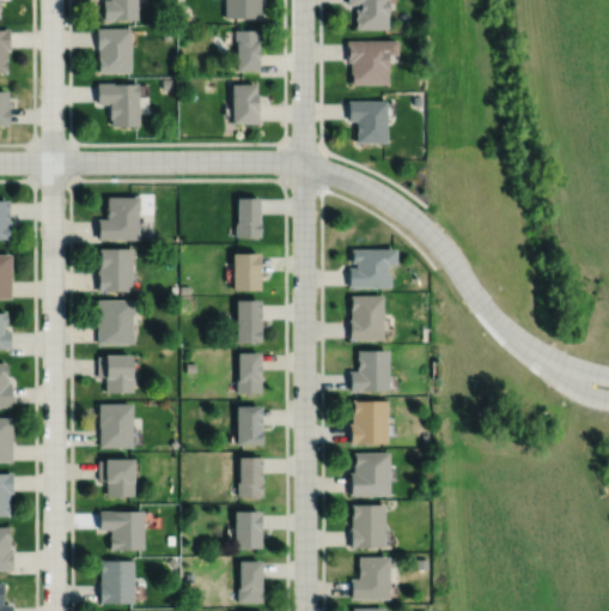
[(111,0),(111,1),(104,1),(104,23),(138,23),(138,0),(111,0)]
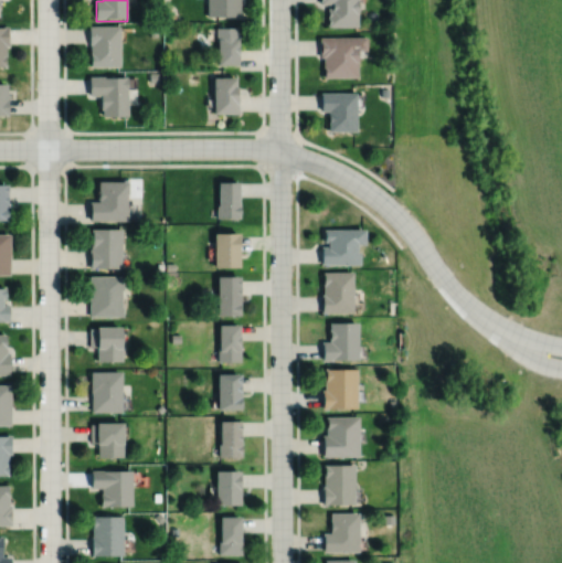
[(209,0),(210,18),(242,18),(242,0),(209,0)]
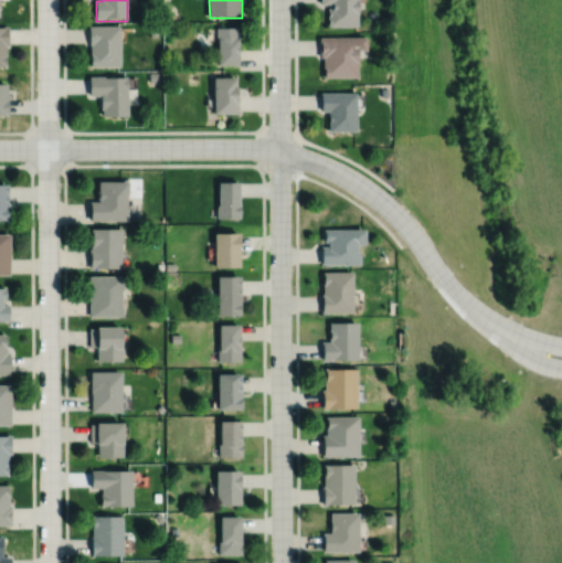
[(321,0),(321,6),(332,6),(332,10),(329,10),(329,29),(358,29),(358,0),(321,0)]
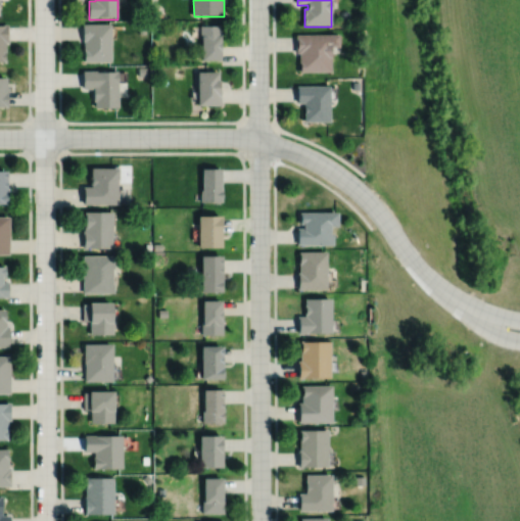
[(0,28),(0,64),(7,64),(7,44),(10,44),(10,26),(4,26),(4,28),(0,28)]
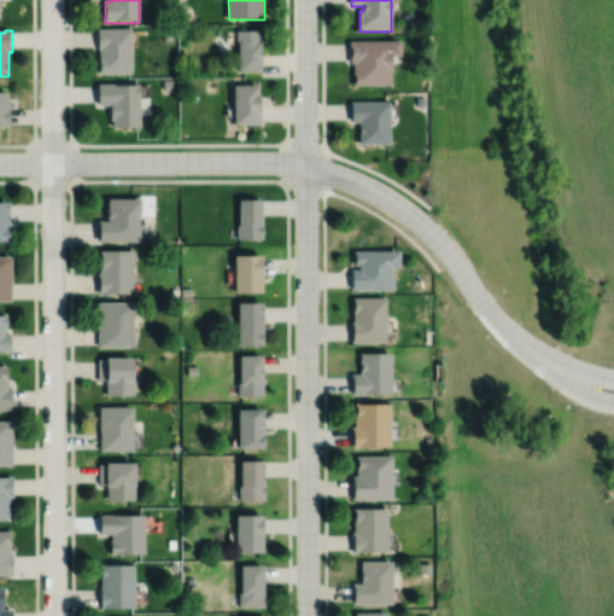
[(99,30),(99,51),(100,51),(100,76),(132,76),(132,30),(99,30)]
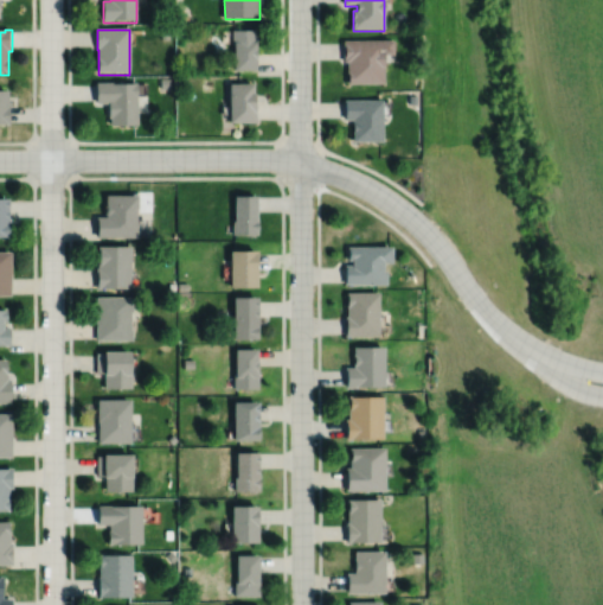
[(233,32),(233,46),(236,46),(236,72),(258,72),(257,50),(258,50),(258,31),(233,32)]
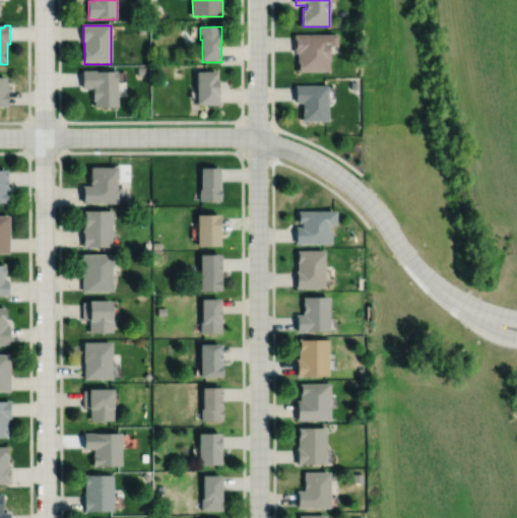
[(296,37),(296,55),(299,55),(299,73),(329,73),(329,49),(337,49),(337,37),(296,37)]
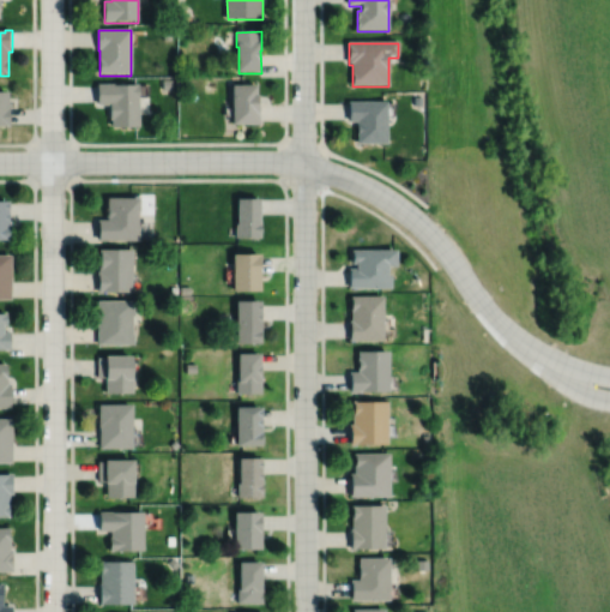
[(194,64),(186,67),(189,73),(197,70),(194,64)]
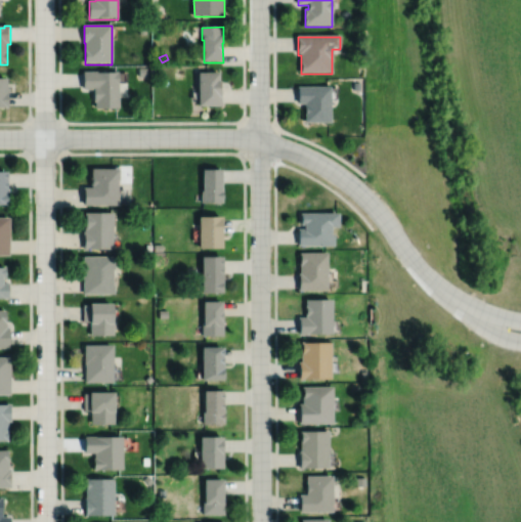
[(140,70),(140,78),(148,78),(148,70),(140,70)]
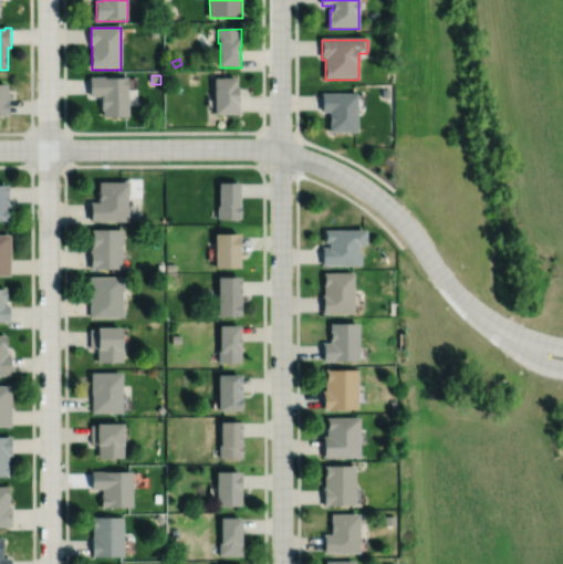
[(91,79),(91,98),(102,98),(102,112),(103,112),(103,119),(128,119),(128,79),(91,79)]
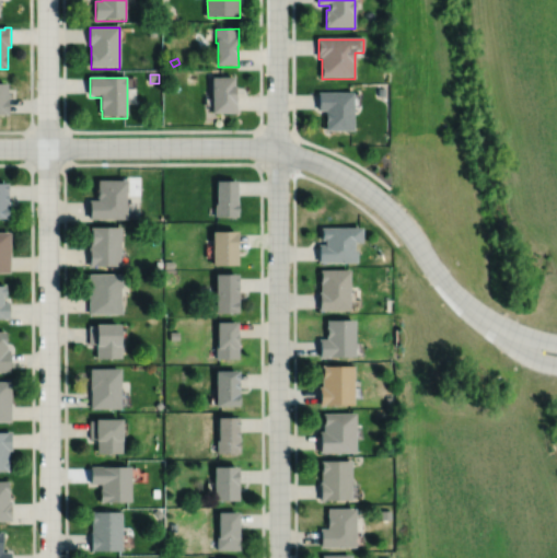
[(213,79),(213,115),(236,115),(236,90),(235,90),(235,79),(213,79)]
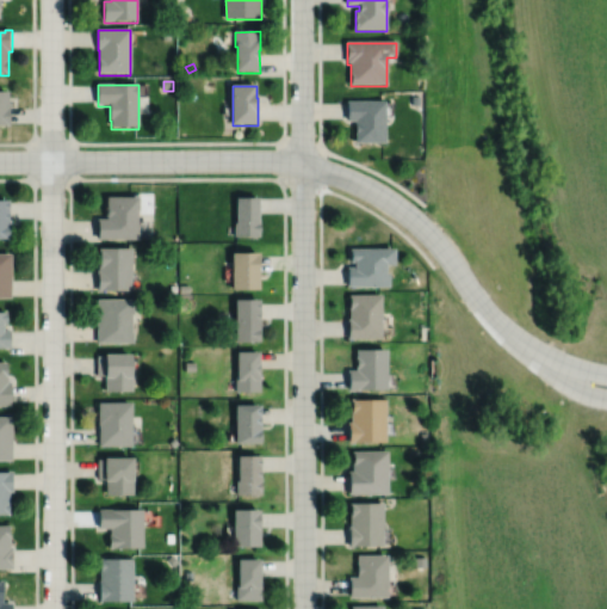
[(0,92),(0,128),(10,128),(10,111),(12,111),(12,104),(8,104),(8,92),(0,92)]
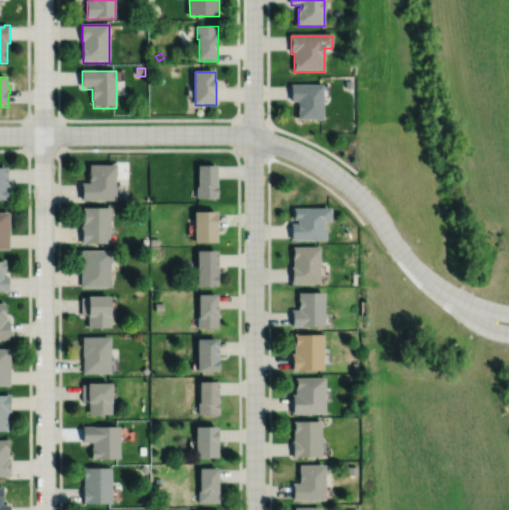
[(292,86),(292,103),(299,103),(299,121),(323,122),(324,86),(292,86)]
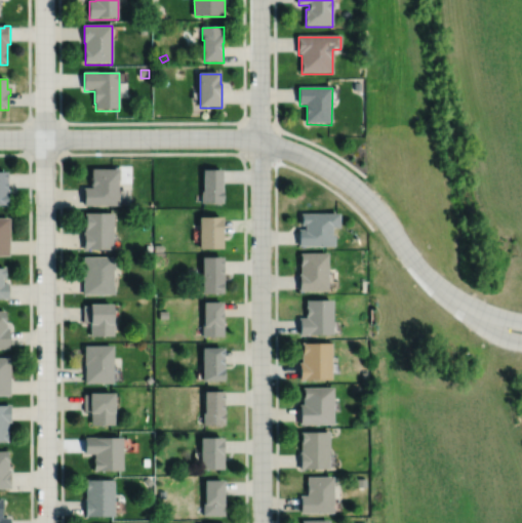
[(92,168),(92,177),(91,177),(92,185),(93,185),(93,188),(84,188),(84,205),(120,205),(120,194),(119,194),(118,179),(120,179),(120,168),(92,168)]
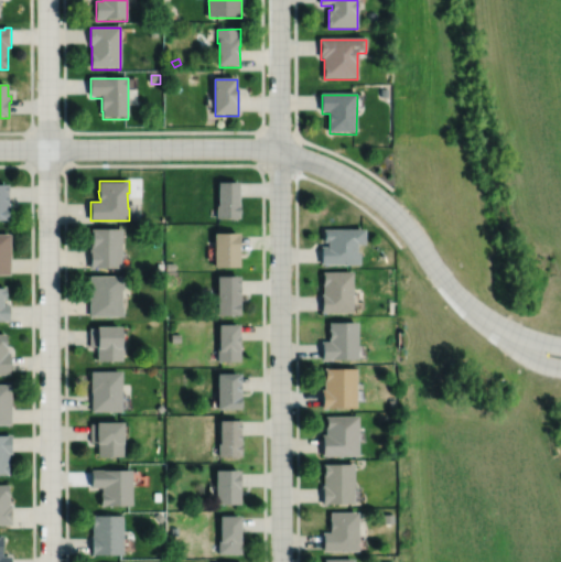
[(222,181),(222,204),(219,204),(219,218),(233,217),(233,219),(239,219),(239,218),(243,218),(243,181),(222,181)]
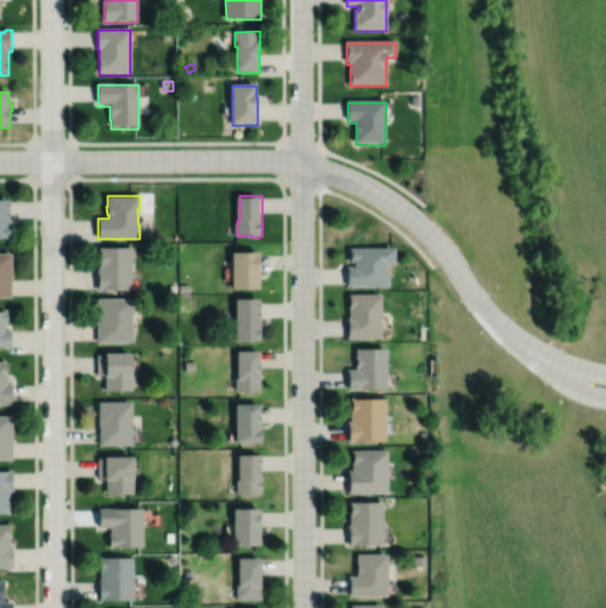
[(0,198),(0,237),(12,237),(12,224),(13,224),(13,218),(12,218),(12,198),(0,198)]
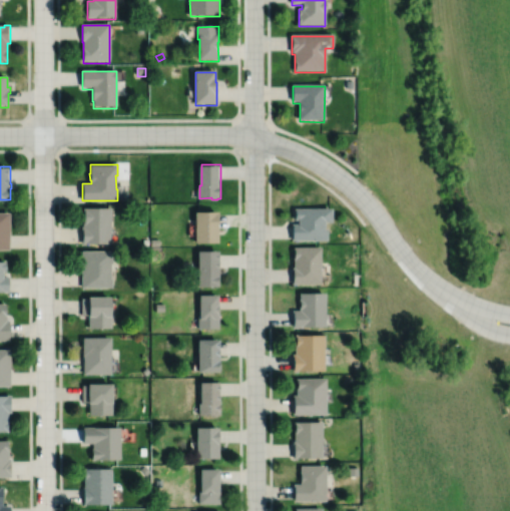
[(83,207),(83,226),(82,226),(82,244),(86,244),(86,243),(111,243),(111,207),(83,207)]
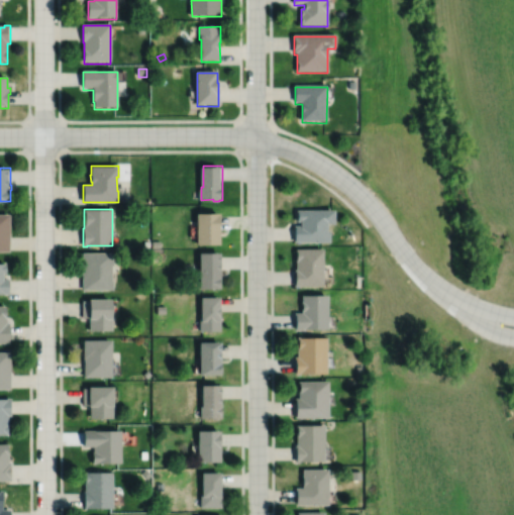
[(298,210),(298,221),(302,221),(302,225),(296,225),(296,242),(332,241),(331,230),(329,230),(329,223),(336,223),(336,209),(298,210)]
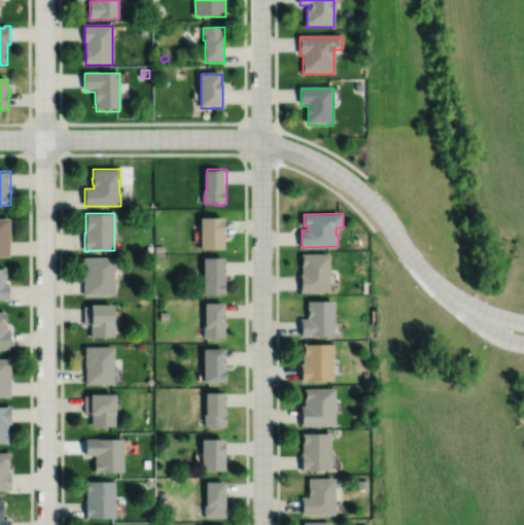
[(203,217),(203,249),(226,249),(226,217),(203,217)]
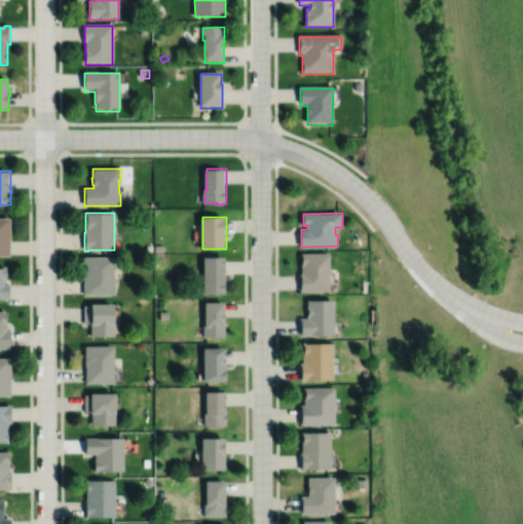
[(0,218),(0,256),(12,256),(12,218),(0,218)]
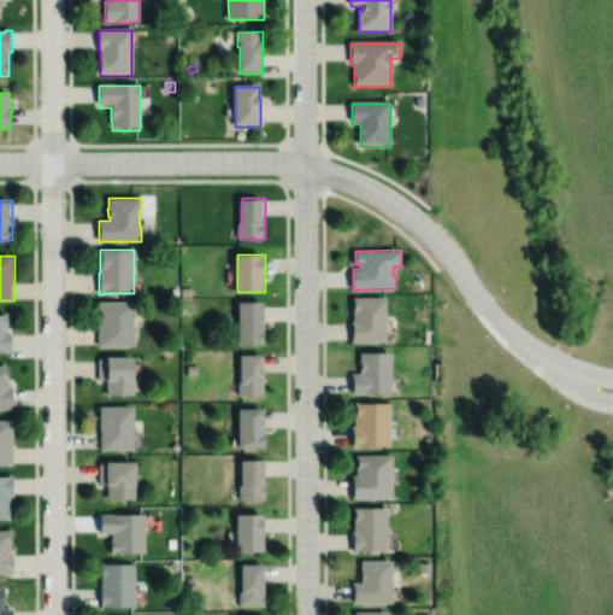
[(354,298),(354,322),(353,322),(353,343),(388,343),(388,297),(354,298)]
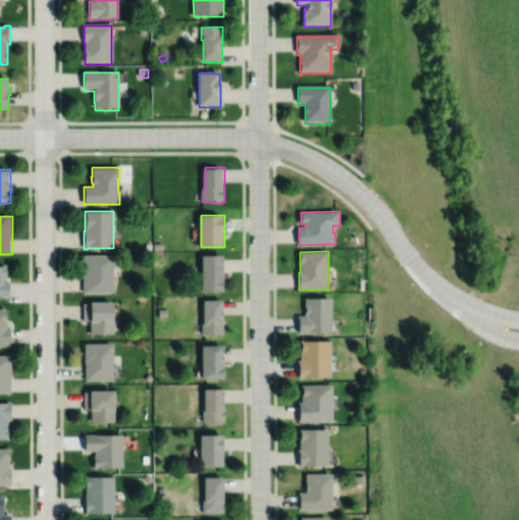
[(84,255),(84,293),(114,293),(114,283),(113,283),(113,267),(114,267),(114,255),(84,255)]
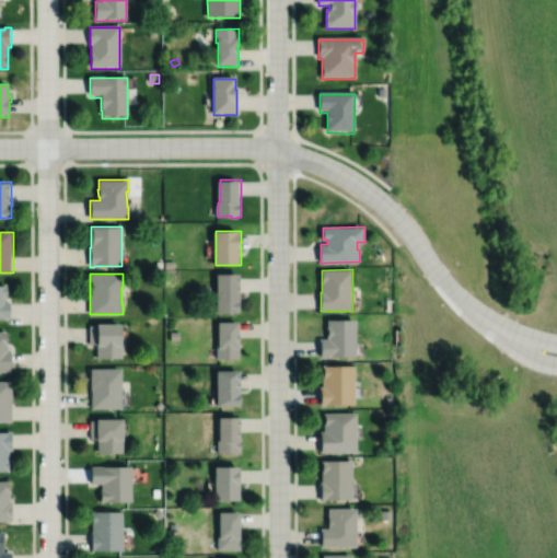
[(219,274),(219,313),(242,313),(242,274),(219,274)]
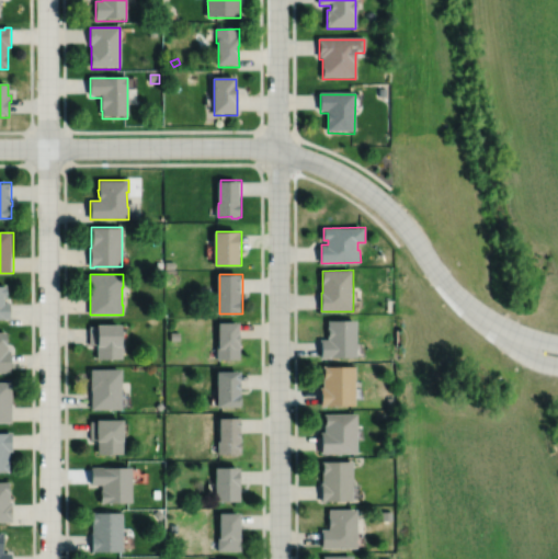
[(0,320),(12,320),(12,303),(6,303),(6,297),(9,297),(9,286),(0,286),(0,320)]
